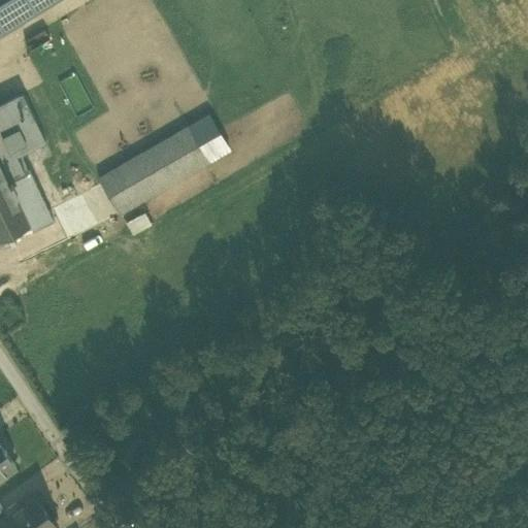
[(0,34),(55,0),(8,0),(0,5),(0,34)]
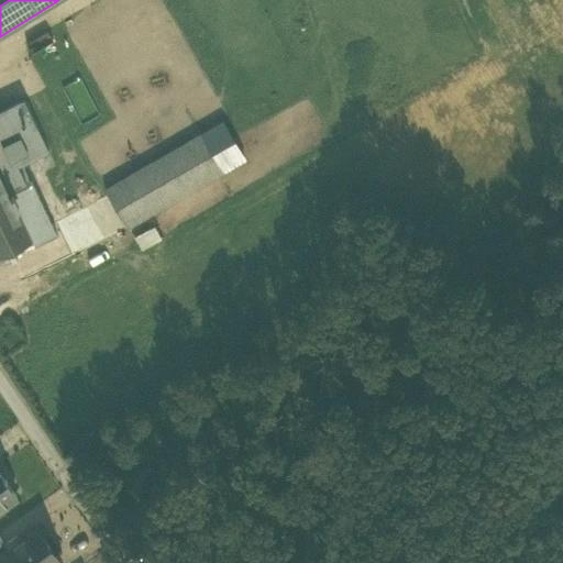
[(23,101),(0,111),(0,256),(31,242),(10,196),(28,188),(18,166),(47,153),(23,101)]
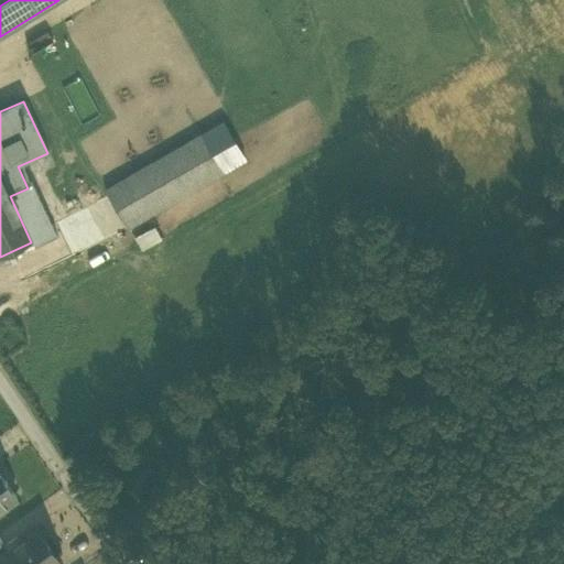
[(224,120),(201,134),(223,173),(246,159),(224,120)]
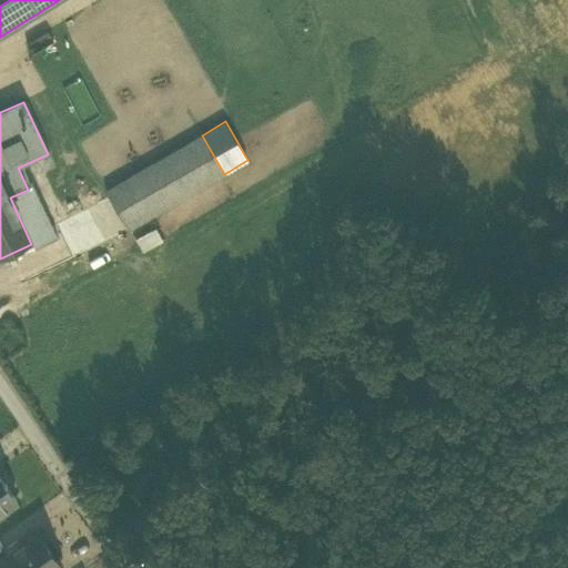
[(105,191),(128,230),(224,174),(202,135),(105,191)]
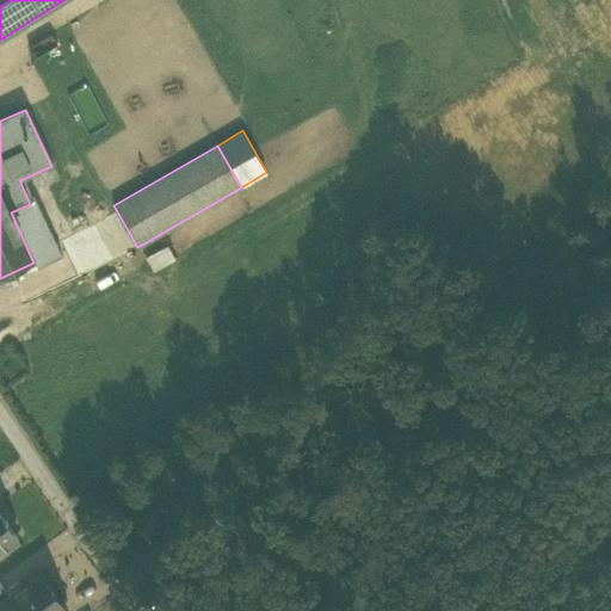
[(36,202),(30,204),(11,213),(34,263),(36,267),(62,255),(36,202)]
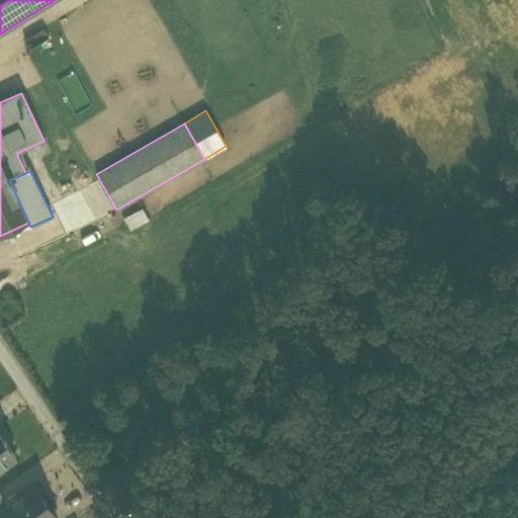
[(142,206),(123,218),(131,230),(149,220),(142,206)]
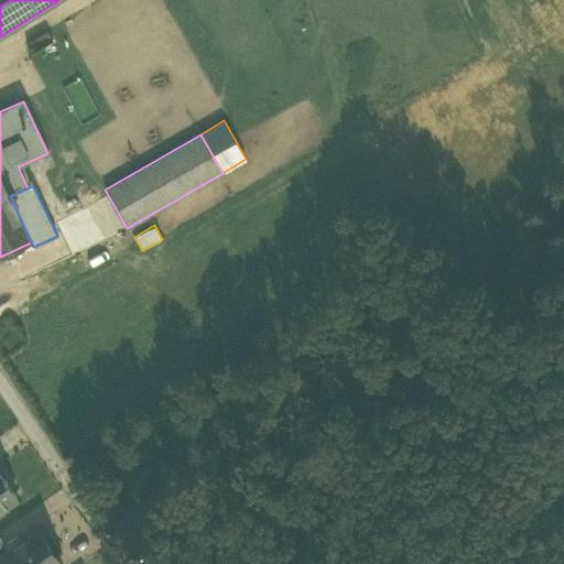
[(0,509),(18,497),(0,472),(0,509)]
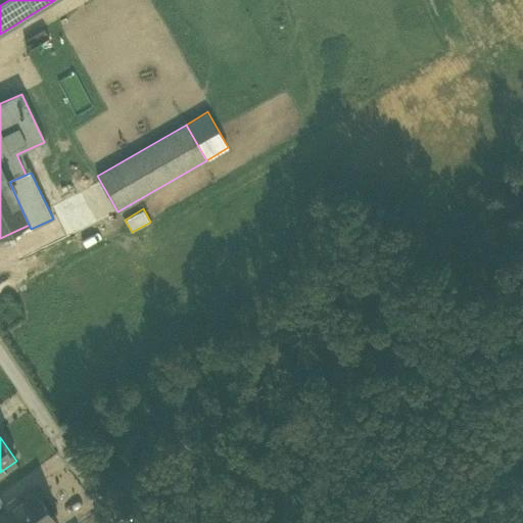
[(34,491),(2,513),(9,522),(54,522),(55,522),(34,491)]
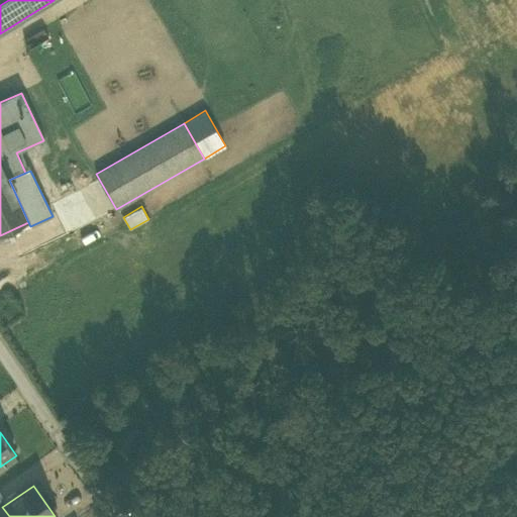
[(0,516),(9,516),(2,507),(0,509),(0,516)]
